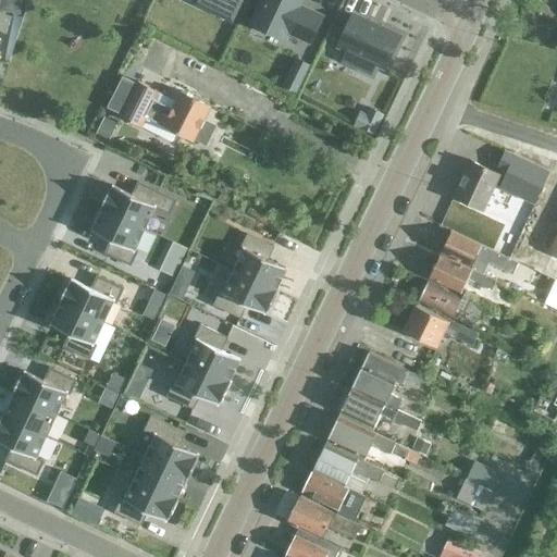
[(0,0),(0,10),(19,14),(21,0),(0,0)]
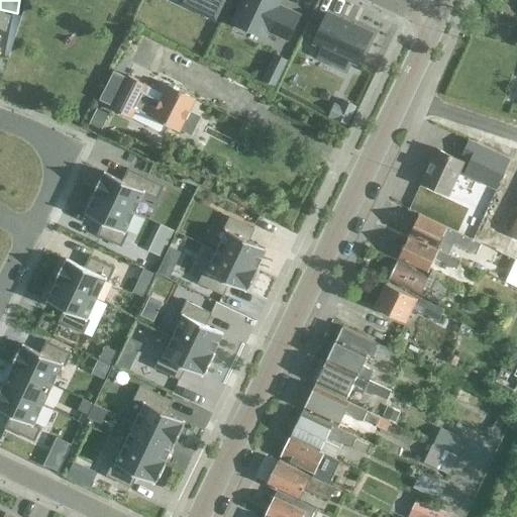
[(207,0),(206,0),(190,0),(203,6),(198,15),(214,22),(221,7),(207,0)]
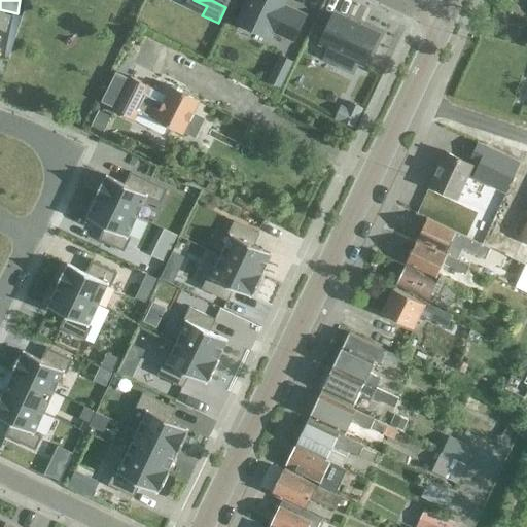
[(282,8),(285,0),(247,0),(238,22),(269,36),(272,30),(293,40),(305,16),(290,10),(289,12),(282,8)]
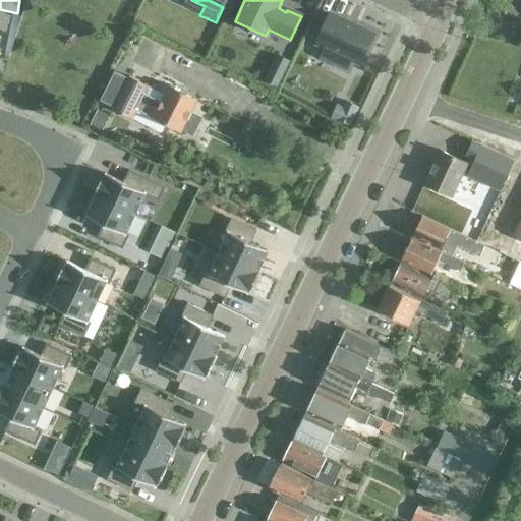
[(330,14),(315,45),(325,49),(320,58),(345,70),(349,61),(359,65),(373,35),(330,14)]
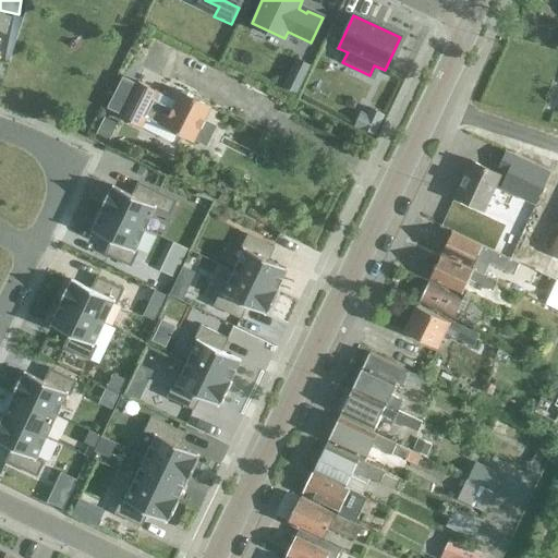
[(293,67),(283,87),(296,94),(306,73),(293,67)]
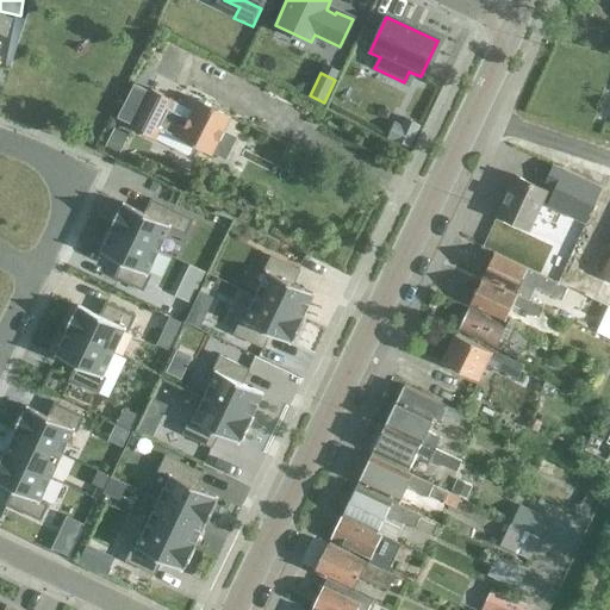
[(134,85),(117,118),(134,126),(131,130),(154,141),(154,139),(188,157),(193,147),(211,156),(212,154),(224,160),(235,138),(223,132),(230,118),(198,101),(188,120),(168,111),(173,103),(150,91),(150,93),(134,85)]
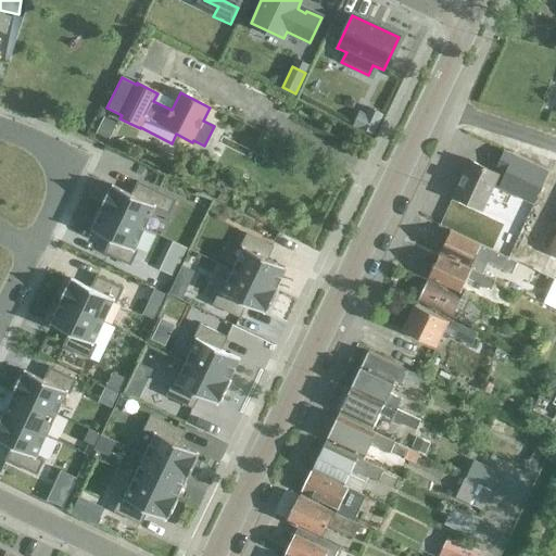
[(357,112),(352,126),(374,136),(382,115),(368,109),(366,115),(357,112)]
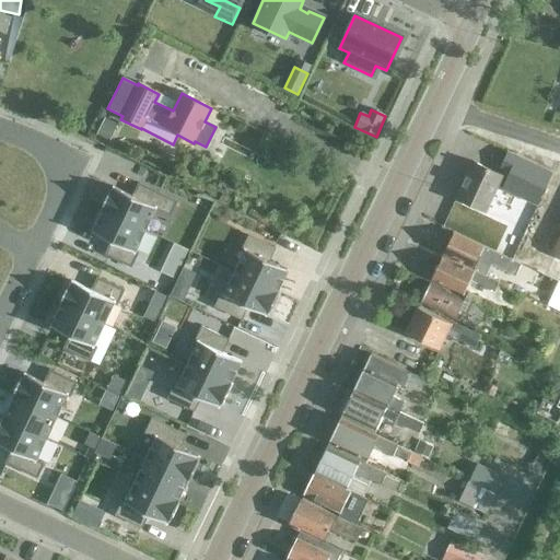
[(104,120),(96,135),(108,141),(116,127),(104,120)]
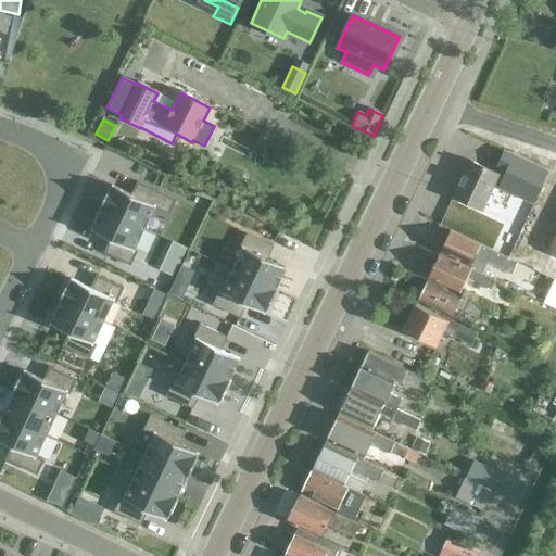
[(504,152),(497,168),(506,173),(498,188),(533,204),(548,173),(504,152)]
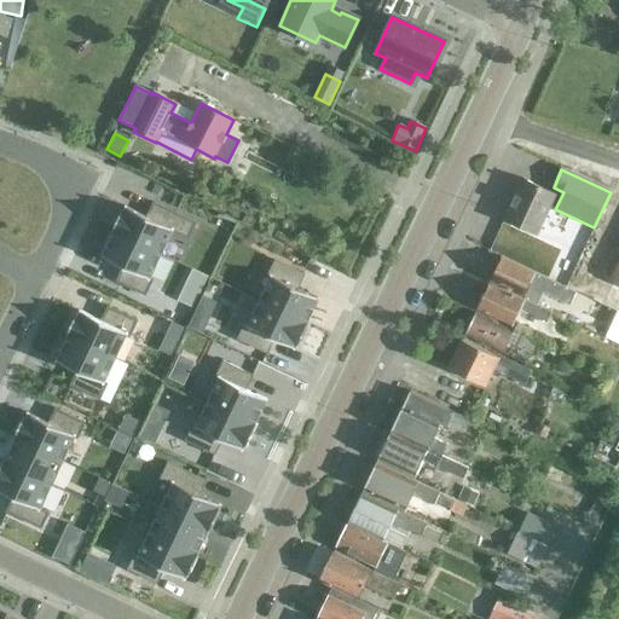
[(536,235),(554,195),(521,180),(503,219),(536,235)]
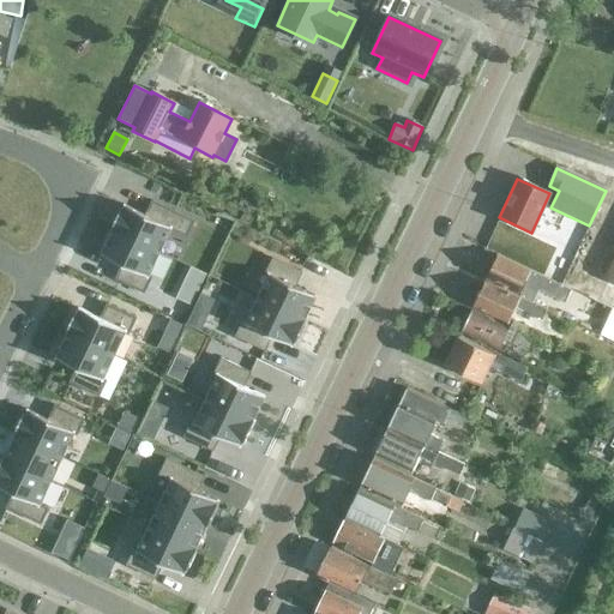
[(121,209),(110,230),(158,253),(170,229),(186,238),(193,222),(151,202),(145,216),(124,206),(122,209),(121,209)]
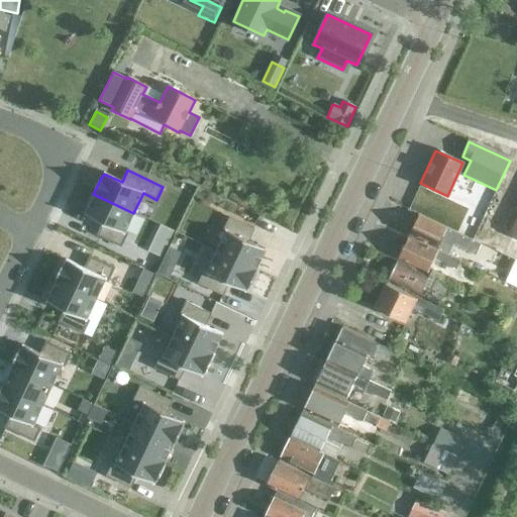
[(94,195),(85,215),(102,223),(97,235),(121,247),(127,234),(124,232),(133,213),(93,194),(94,195)]
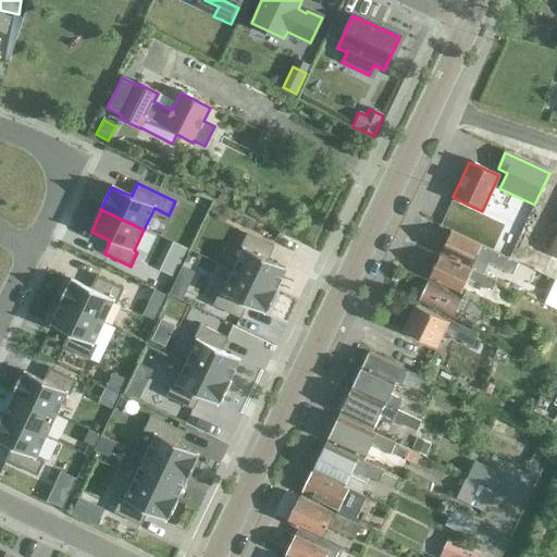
[(443,240),(438,248),(441,251),(438,255),(471,270),(471,269),(469,268),(474,257),(492,265),(492,264),(500,269),(511,273),(515,268),(517,262),(506,258),(450,231),(446,239),(443,240)]
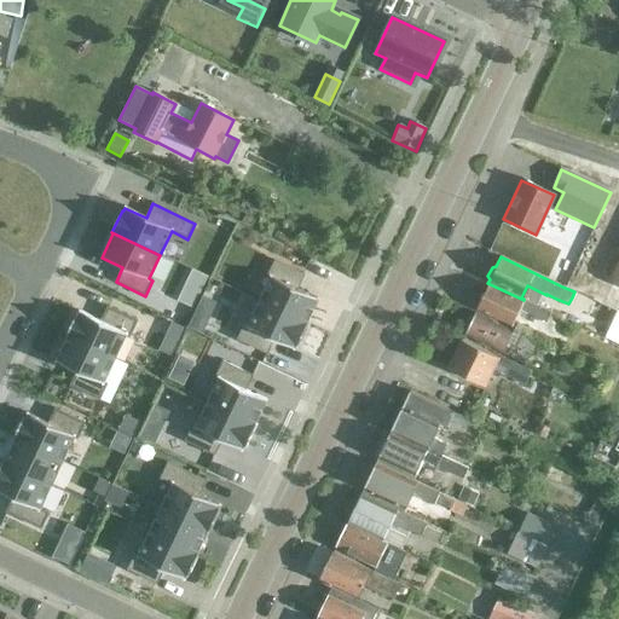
[(611,281),(601,304),(618,312),(618,259),(609,279),(611,281)]
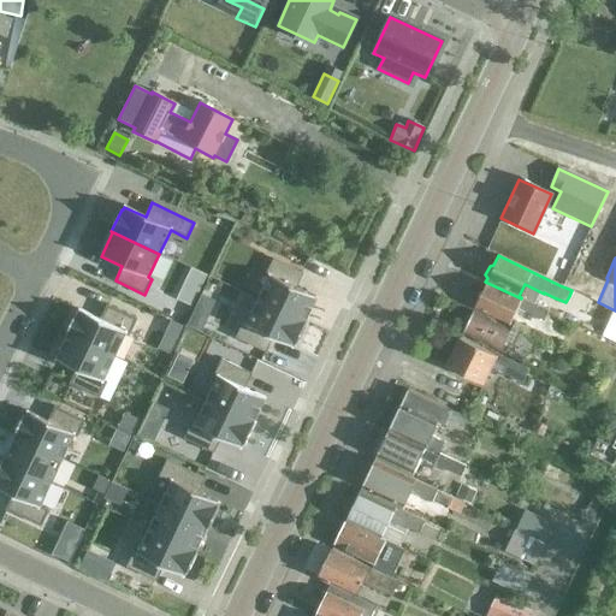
[(270,277),(258,301),(306,324),(307,323),(304,321),(317,297),(295,288),(302,273),(273,260),(266,276),(270,277)]
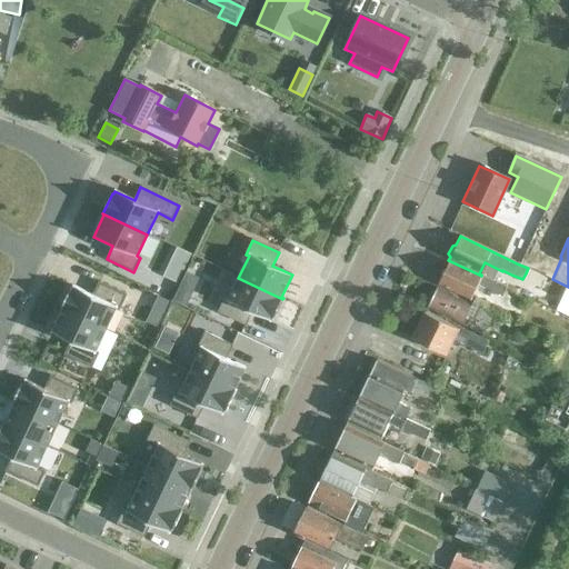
[(176,248),(169,262),(183,269),(190,255),(176,248)]
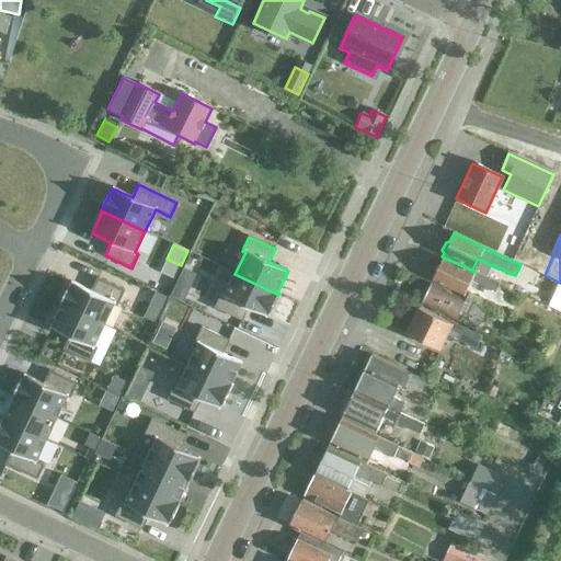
[(474,272),(442,256),(437,265),(434,267),(431,274),(432,277),(431,279),(464,295),(470,281),(494,293),(499,283),(490,278),(474,272)]
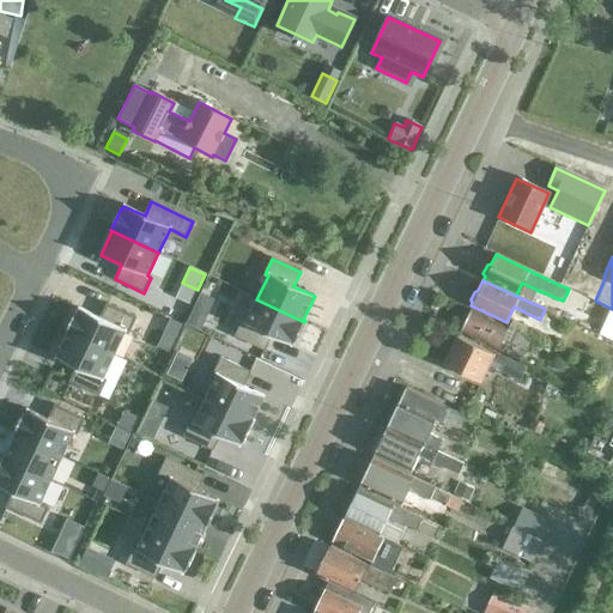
[(242,321),(235,337),(263,350),(271,337),(291,346),(292,343),(295,344),(304,322),(256,299),(246,322),(242,321)]
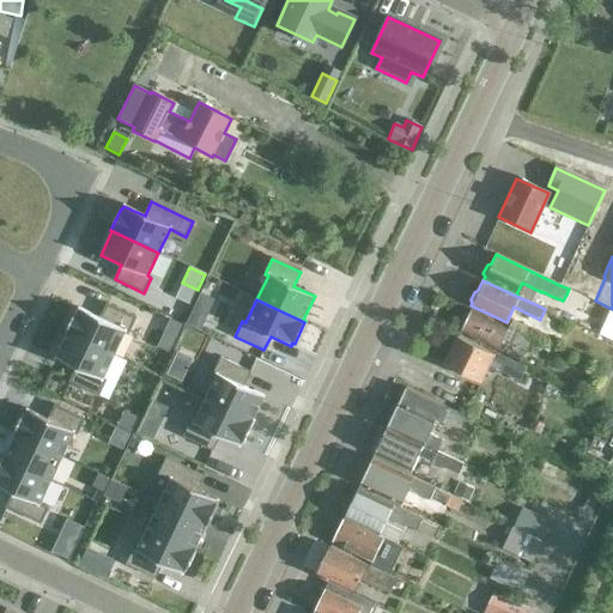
[(76,311),(65,333),(114,356),(125,332),(128,334),(135,319),(107,304),(99,319),(79,309),(77,311),(76,311)]
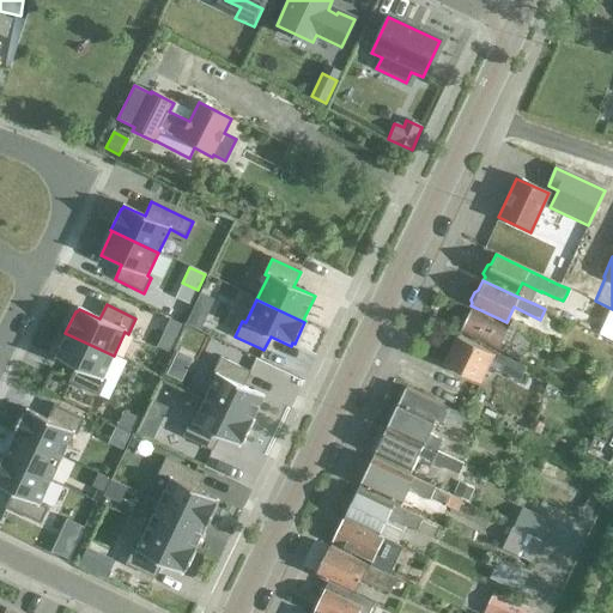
[(192,309),(186,322),(199,328),(205,316),(192,309)]
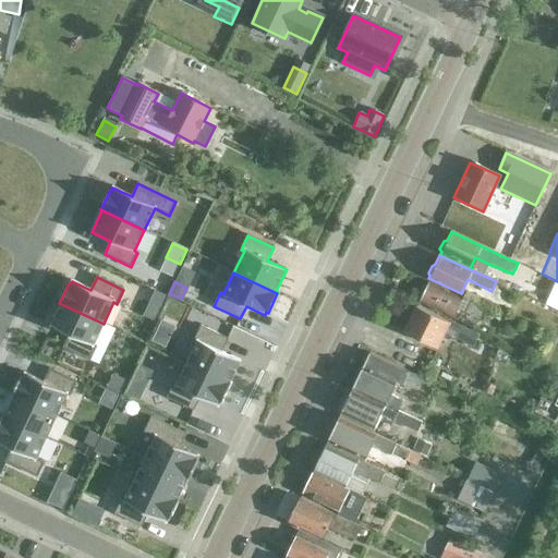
[(452,318),(461,299),(426,282),(417,302),(452,318)]
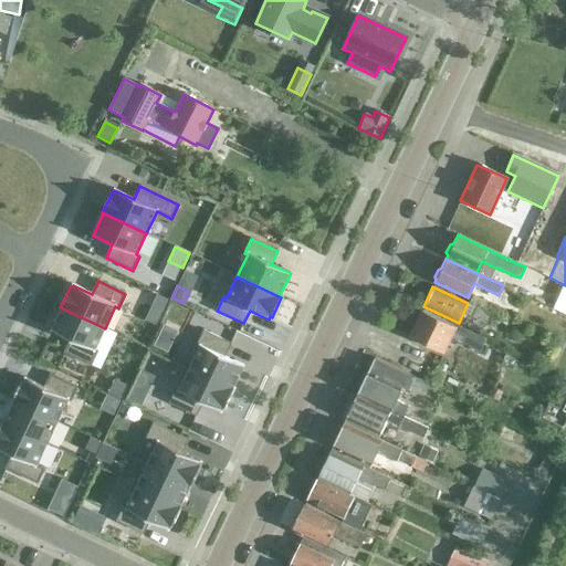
[(484,323),(491,310),(474,302),(468,315),(484,323)]
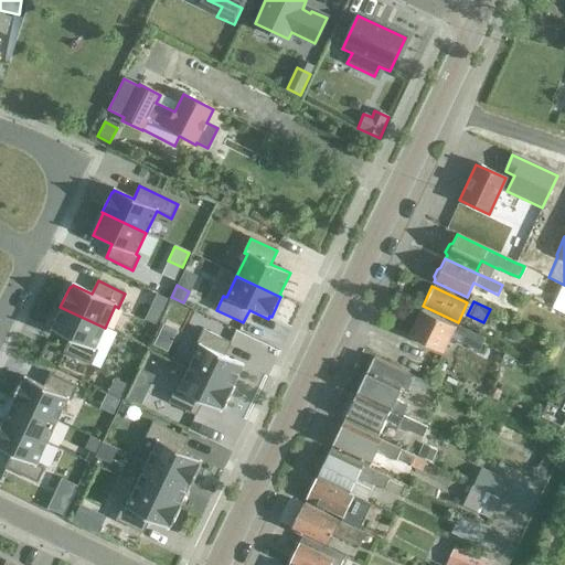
[(61,308),(51,330),(70,339),(64,352),(91,365),(97,351),(94,349),(105,328),(60,307),(61,308)]
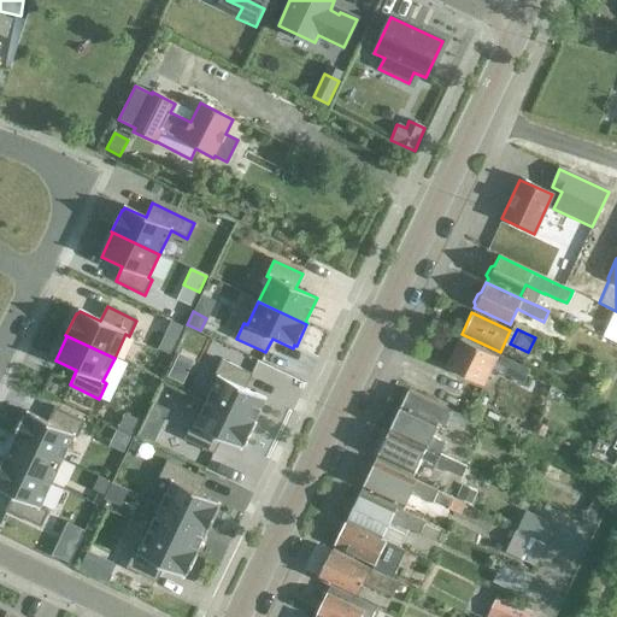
[(459,339),(446,366),(483,385),(491,369),(522,383),(529,370),(498,356),(497,357),(459,339)]
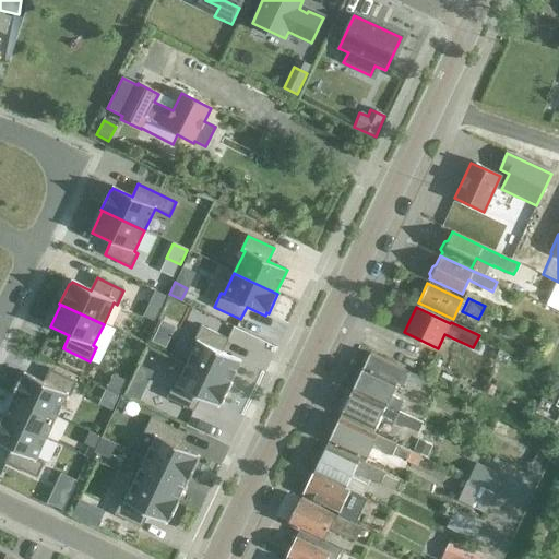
[(197,343),(187,364),(230,384),(232,384),(229,383),(240,361),(221,353),(227,340),(201,326),(194,341),(197,343)]
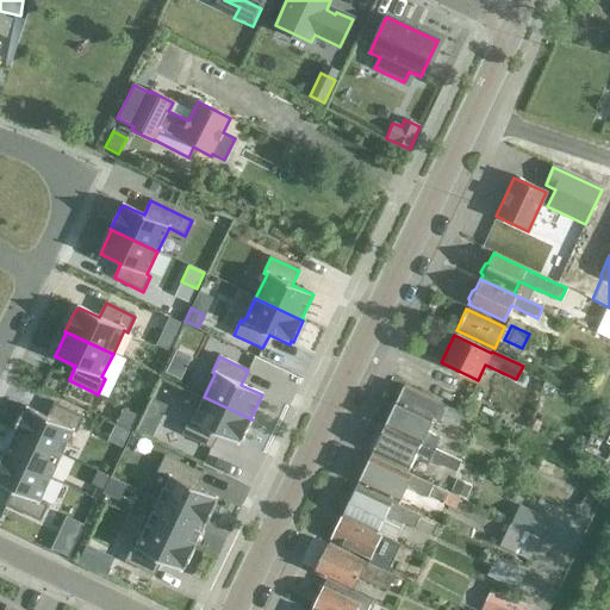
[(169,366),(166,373),(180,379),(184,372),(169,366)]
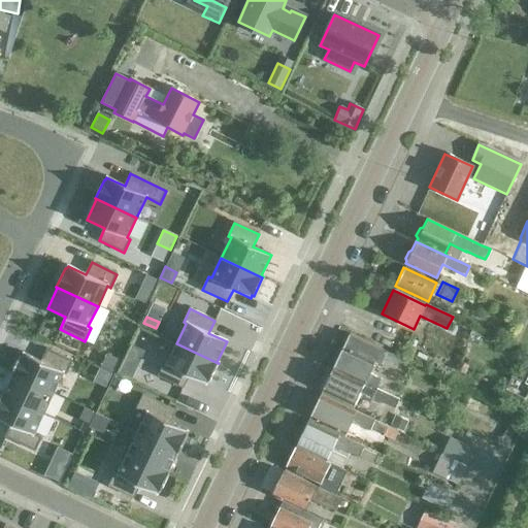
[(470,332),(466,340),(477,347),(482,337),(470,332)]
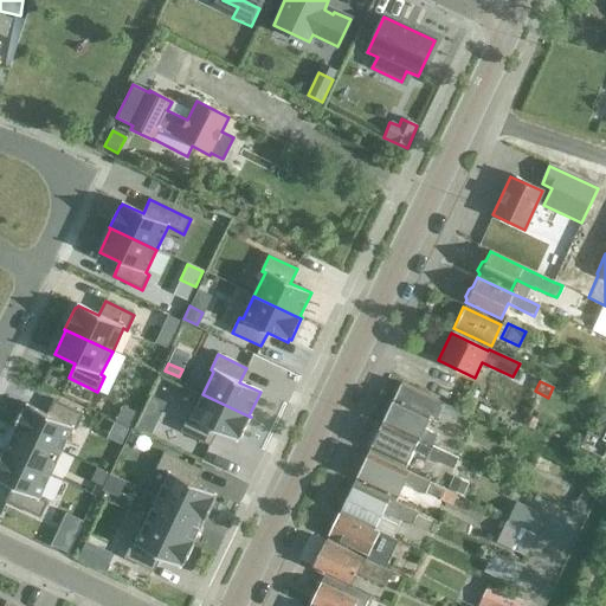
[(382,423),(432,446),(437,437),(424,431),(430,417),(437,420),(440,413),(456,420),(459,413),(400,385),(382,423)]
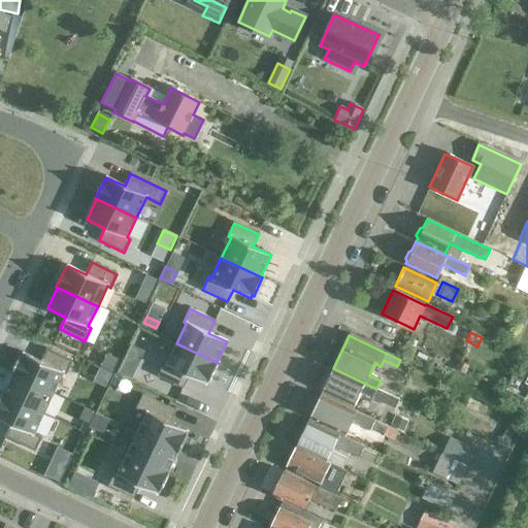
[(164,362),(158,375),(183,388),(189,375),(206,384),(207,382),(209,382),(218,363),(176,343),(167,364),(164,362)]
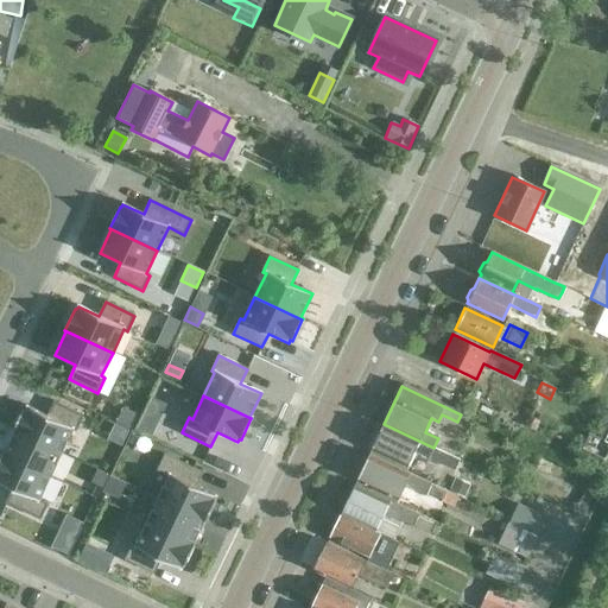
[(24,409),(13,430),(61,453),(73,430),(75,431),(82,416),(54,403),(48,416),(26,406),(25,410),(24,409)]
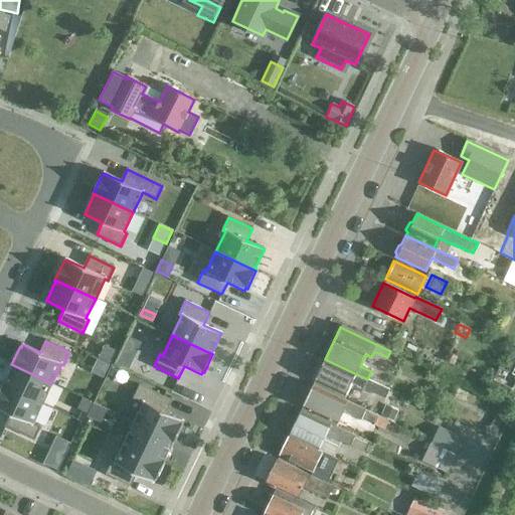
[(105,346),(100,357),(111,362),(116,351),(105,346)]
